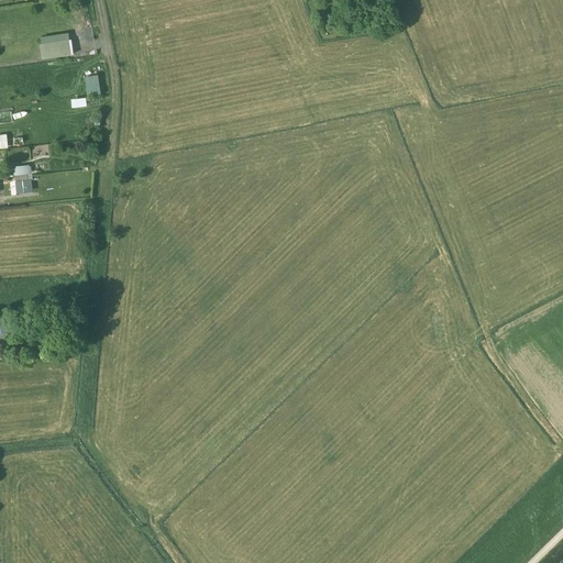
[(41,36),(44,58),(75,54),(72,32),(41,36)]
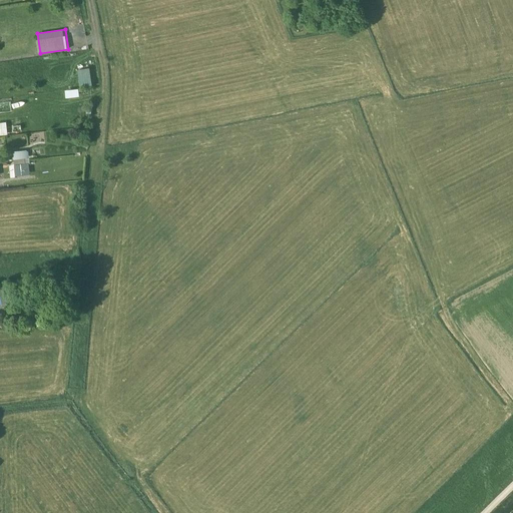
[(78,69),(82,87),(94,85),(91,67),(78,69)]
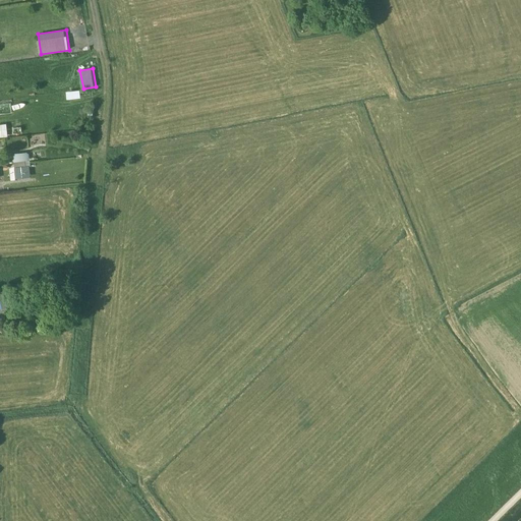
[(0,104),(0,112),(10,112),(10,104),(0,104)]
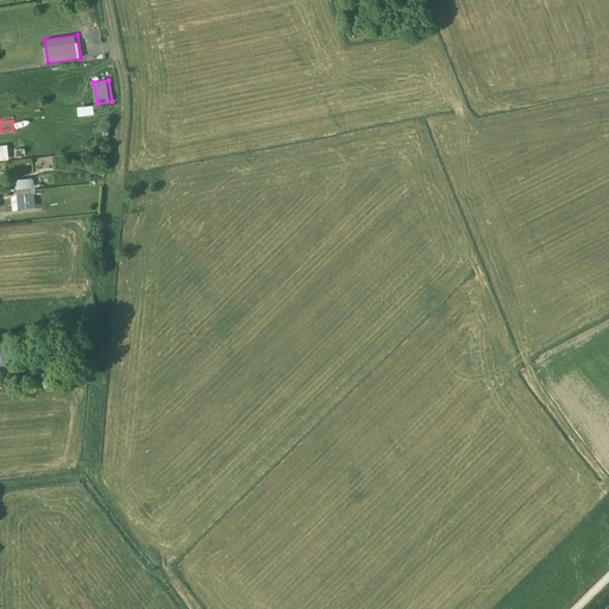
[(16,188),(35,187),(33,179),(16,179),(16,188)]
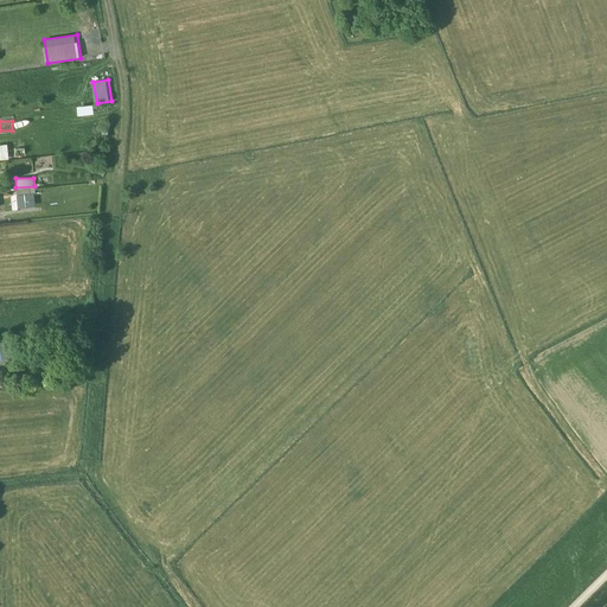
[(18,195),(19,208),(36,206),(34,193),(18,195)]
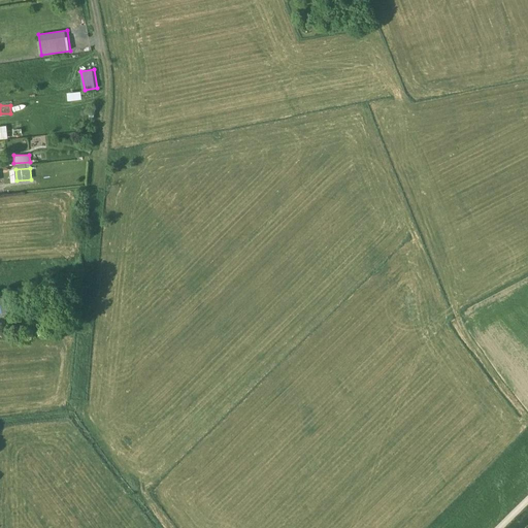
[(13,171),(4,172),(6,183),(15,180),(13,171)]
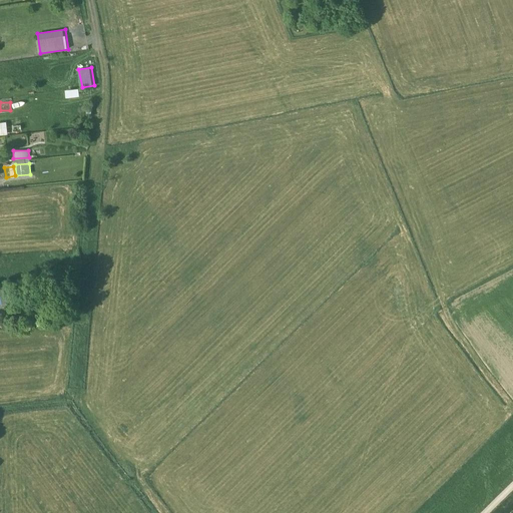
[(2,304),(11,303),(10,286),(0,287),(2,304)]
